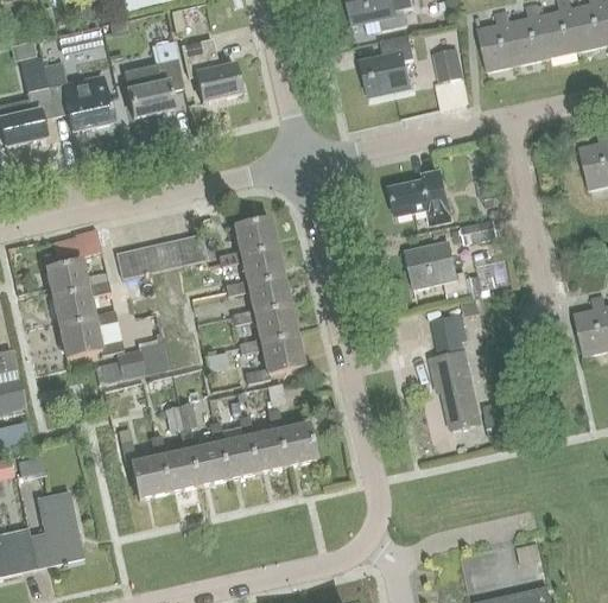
[(405,25),(401,8),(411,6),(410,0),(346,0),(353,25),(382,18),(385,30),(405,25)]
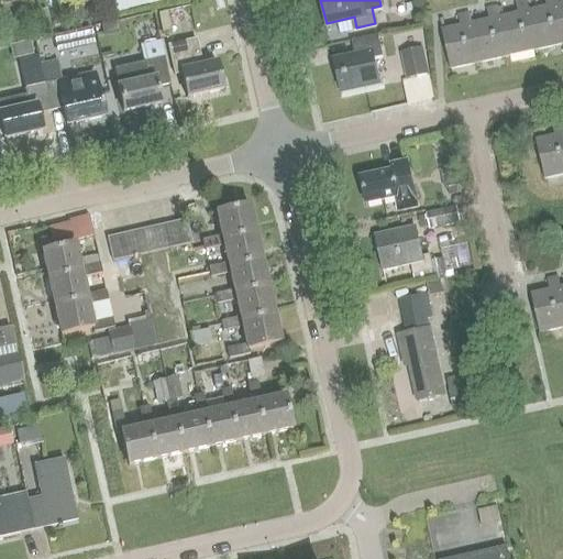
[(538,47),(529,9),(527,0),(515,0),(517,11),(500,14),(508,54),(538,47)]
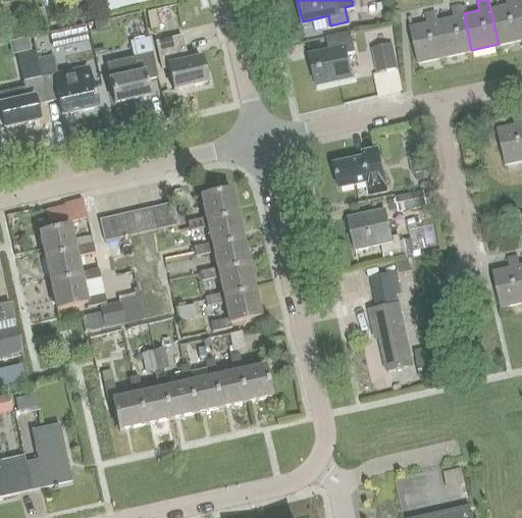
[(521,38),(521,24),(517,2),(516,0),(506,0),(507,4),(490,8),(499,44),(521,38)]
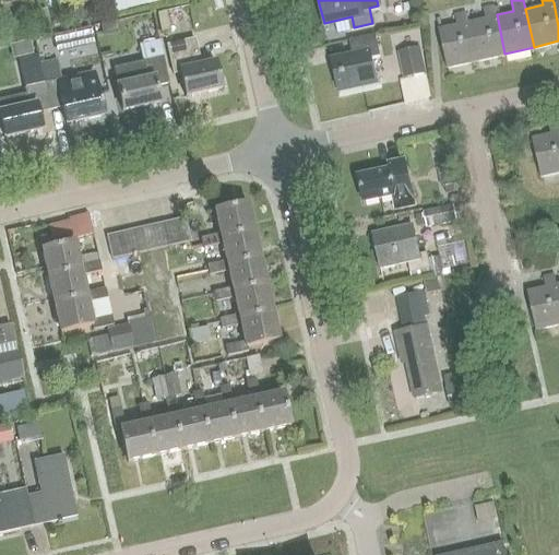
[(504,54),(497,14),(494,4),(483,7),(485,18),(467,21),(476,59),(504,54)]
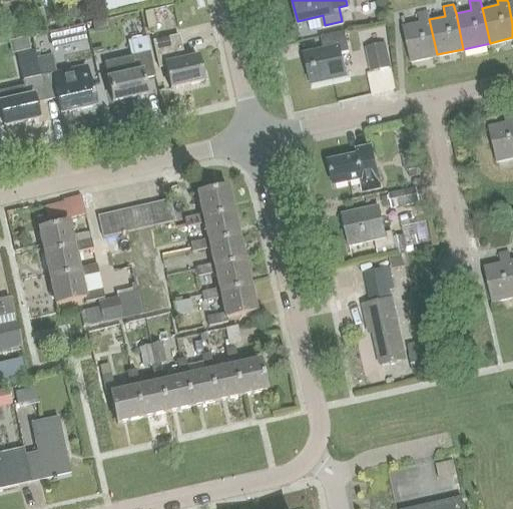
[(437,54),(429,19),(427,10),(417,12),(419,22),(402,25),(410,60),(437,54)]
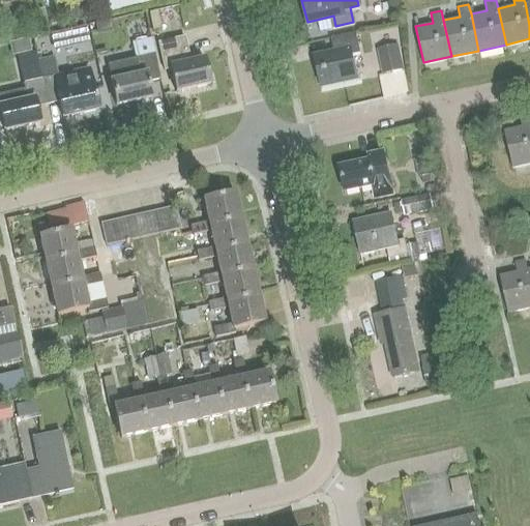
[(51,30),(54,47),(90,39),(87,23),(51,30)]
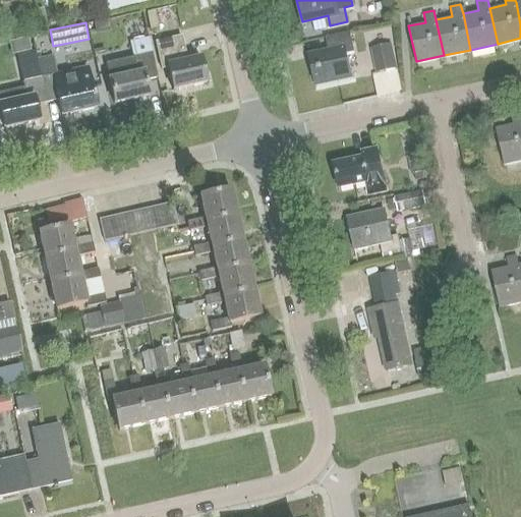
[(346,52),(353,50),(349,31),(326,36),(328,47),(308,52),(314,82),(350,74),(346,52)]
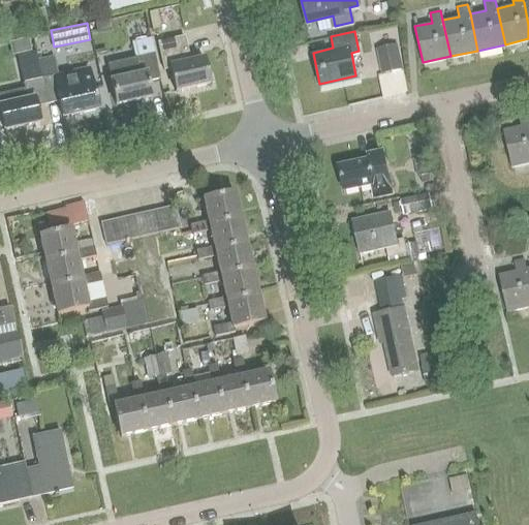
[(176,88),(210,81),(205,57),(190,60),(184,34),(158,40),(164,68),(172,67),(176,88)]
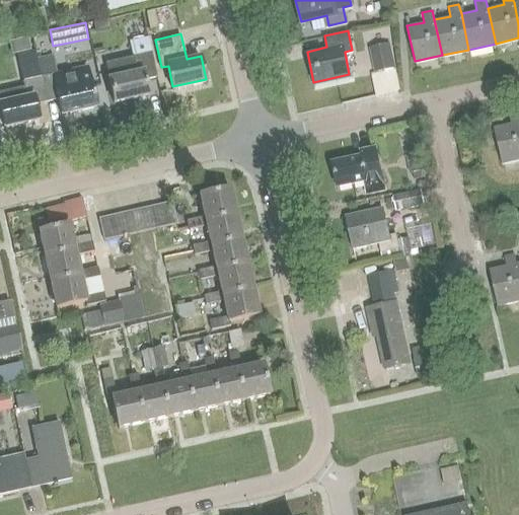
[(375,66),(396,63),(392,39),(371,42),(375,66)]
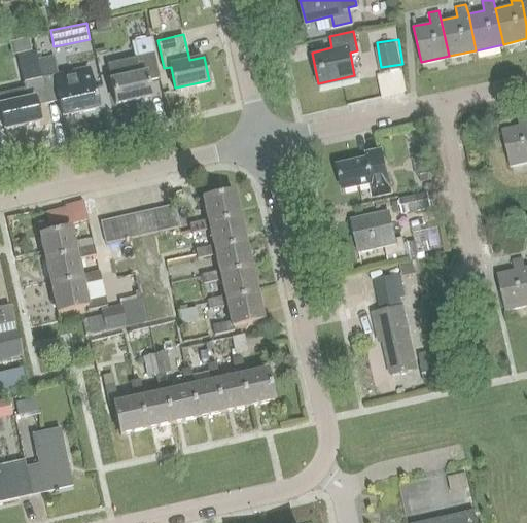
[(18,53),(24,79),(26,86),(0,92),(0,108),(4,126),(39,117),(36,102),(47,100),(37,57),(35,49),(18,53)]
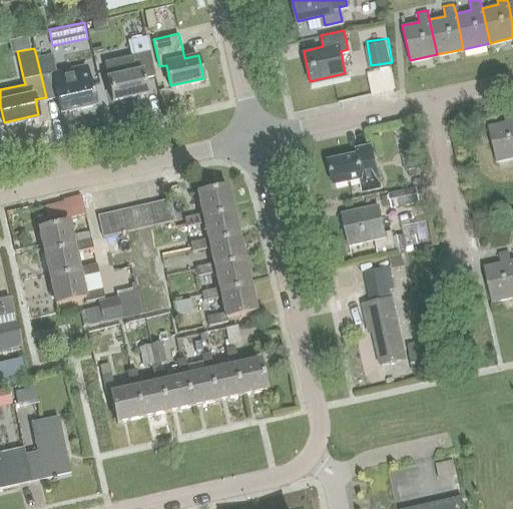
[(144,75),(155,73),(149,48),(104,59),(112,98),(147,90),(144,75)]
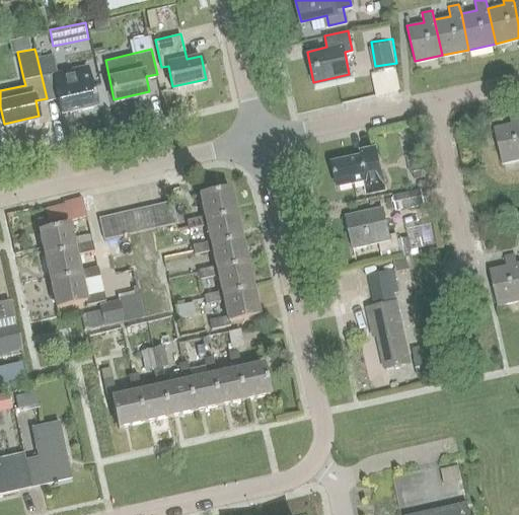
[(60,69),(60,70),(57,71),(53,53),(36,56),(47,98),(58,95),(62,111),(96,103),(91,81),(87,63),(60,69)]
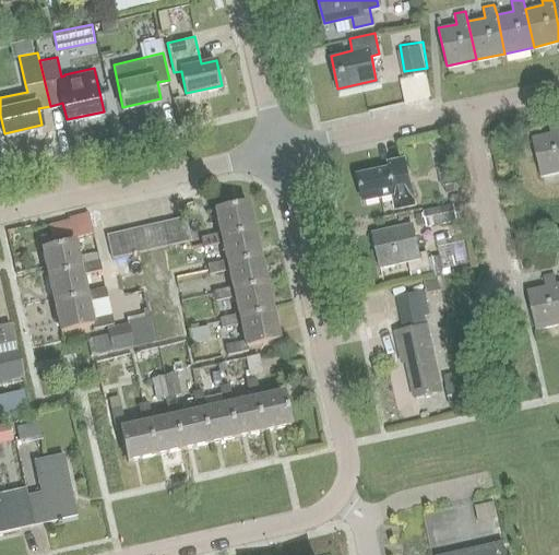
[(558,170),(558,119),(548,121),(550,132),(532,137),(540,175),(558,170)]
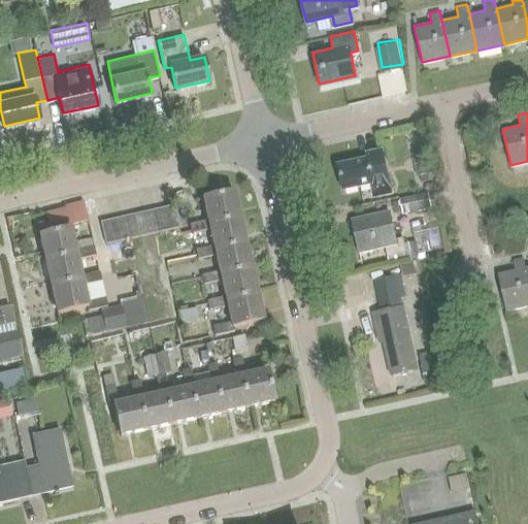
[(381,149),(368,152),(358,153),(357,154),(356,155),(355,157),(354,159),(355,161),(337,165),(342,189),(369,183),(371,195),(390,191),(381,149)]
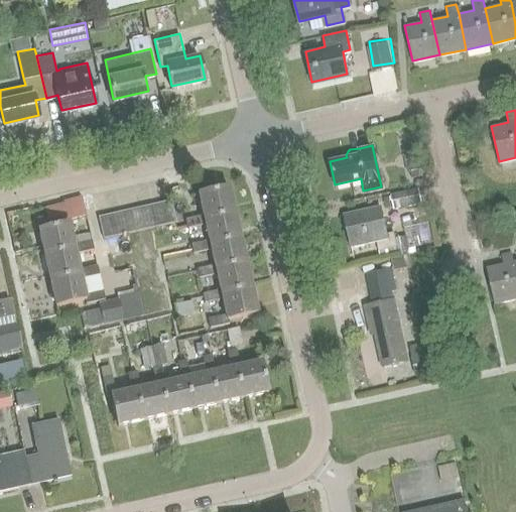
[(187,227),(206,223),(205,218),(235,210),(230,184),(199,192),(204,214),(185,218),(187,227)]
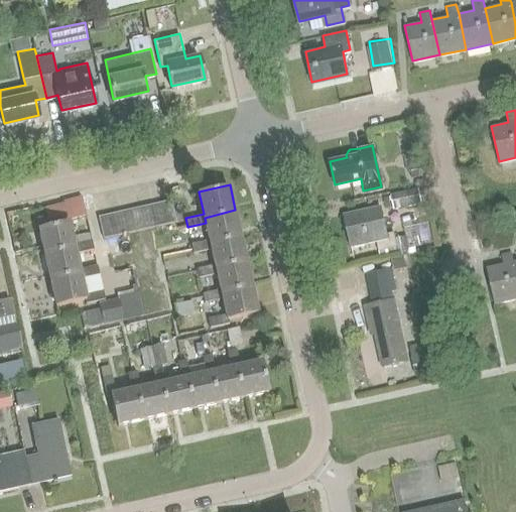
[(390,192),(393,208),(421,202),(418,185),(390,192)]
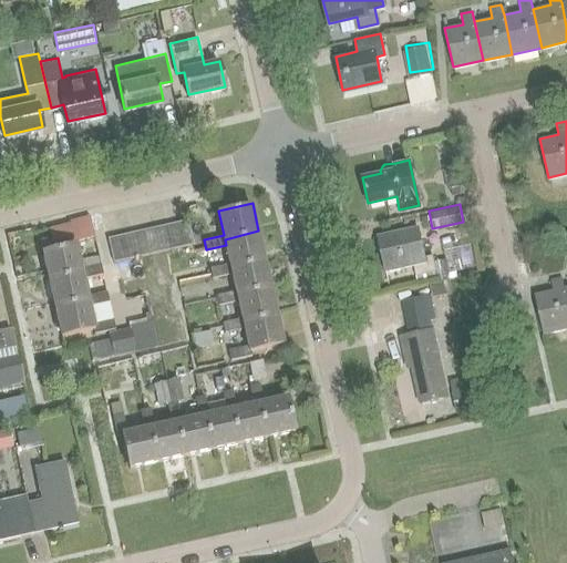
[(188,217),(176,221),(182,244),(194,242),(188,217)]
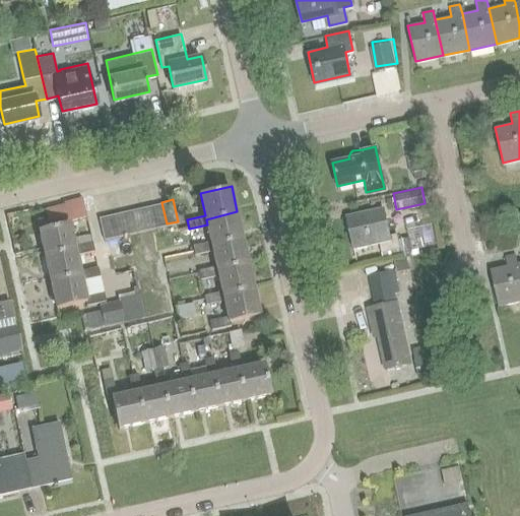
[(161,202),(151,204),(156,226),(167,223),(161,202)]
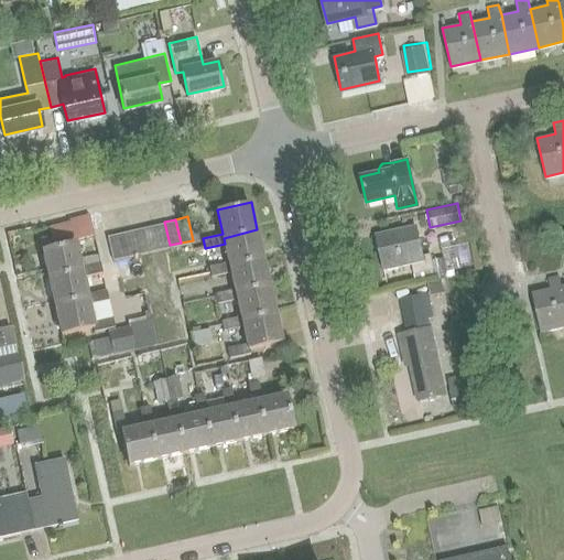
[(164,222),(153,224),(158,247),(170,245),(164,222)]
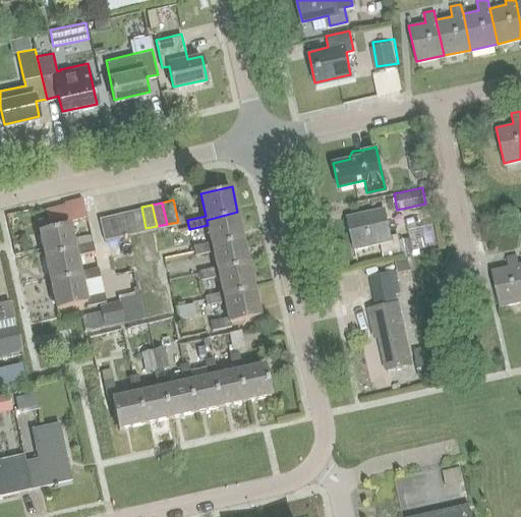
[(141,207),(131,209),(135,231),(146,228),(141,207)]
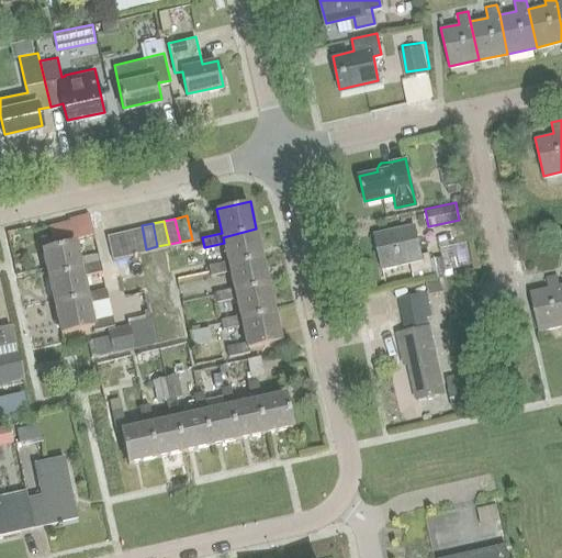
[(142,225),(130,229),(134,252),(146,249),(142,225)]
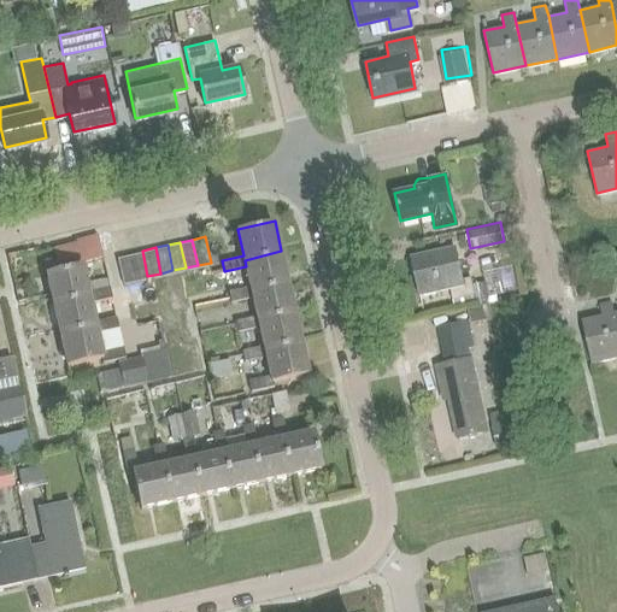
[(474,290),(470,275),(460,277),(453,247),(411,256),(419,293),(448,287),(453,307),(489,300),(486,288),(474,290)]
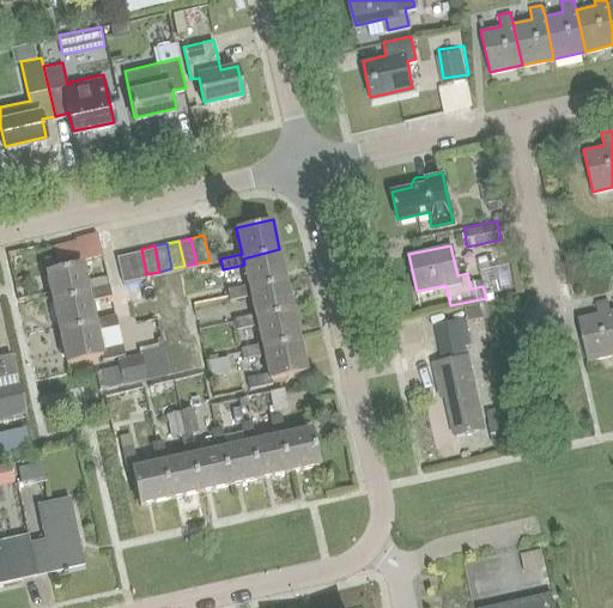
[(141,249),(128,251),(134,277),(146,274),(141,249)]
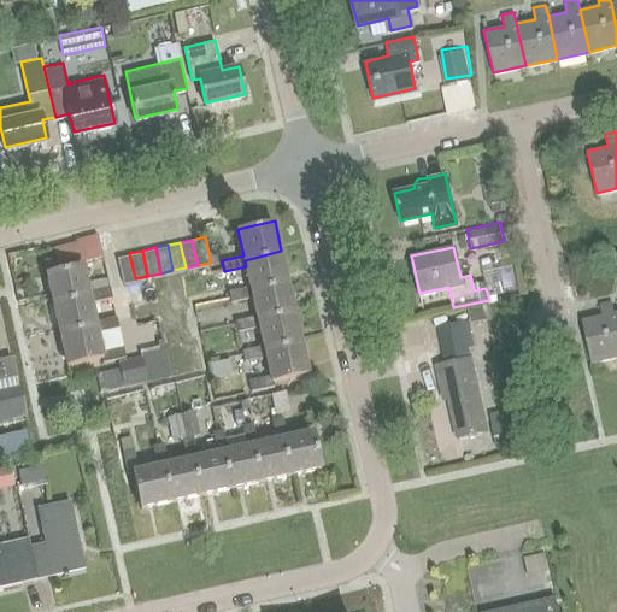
[(245,260),(246,266),(250,284),(229,289),(230,300),(252,295),(251,289),(288,282),(281,251),(245,260)]
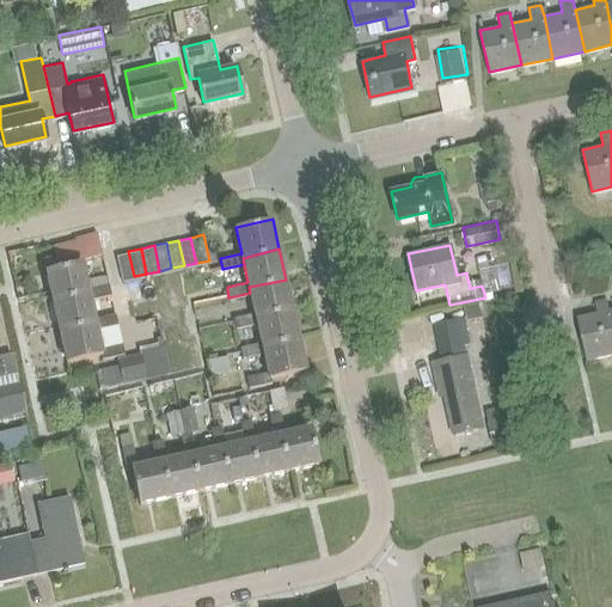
[(134,276),(128,251),(117,253),(122,279),(134,276)]
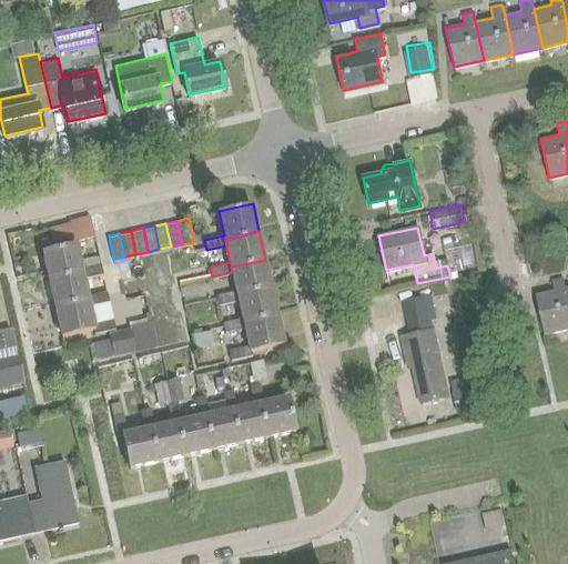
[(49,279),(82,272),(83,277),(102,272),(98,254),(79,258),(75,244),(42,251),(49,279)]
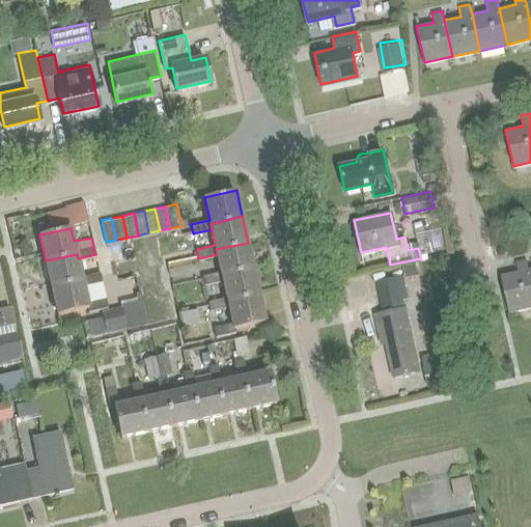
[(420,249),(444,247),(443,228),(418,230),(420,249)]
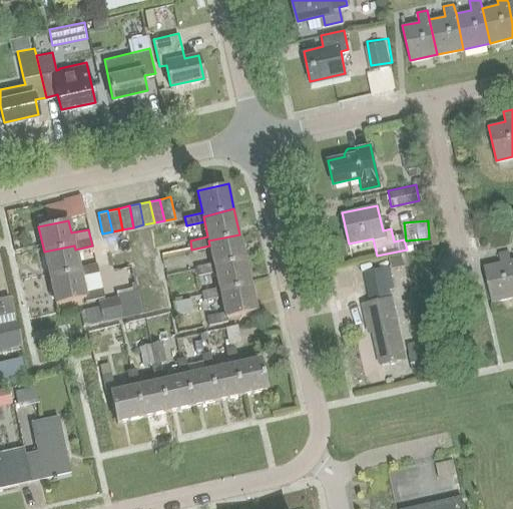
[(244,259),(239,234),(208,240),(209,245),(212,262),(195,266),(197,275),(214,271),(213,266),(244,259)]
